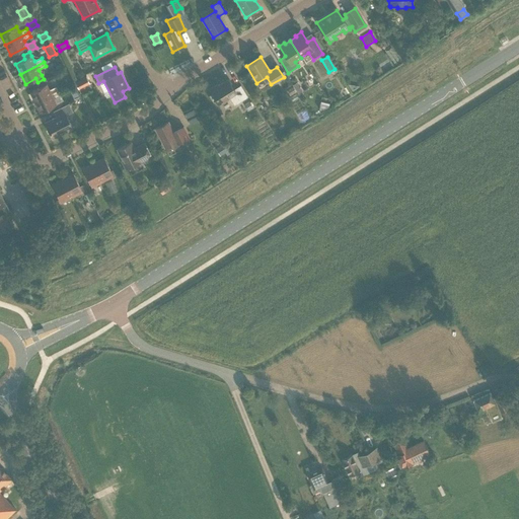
[(89,84),(85,76),(74,81),(79,89),(89,84)]
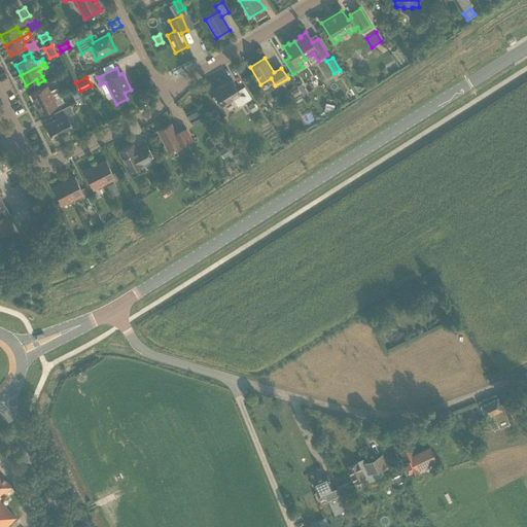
[(238,107),(251,99),(244,86),(237,92),(231,81),(220,88),(219,86),(212,92),(221,107),(233,100),(238,107)]
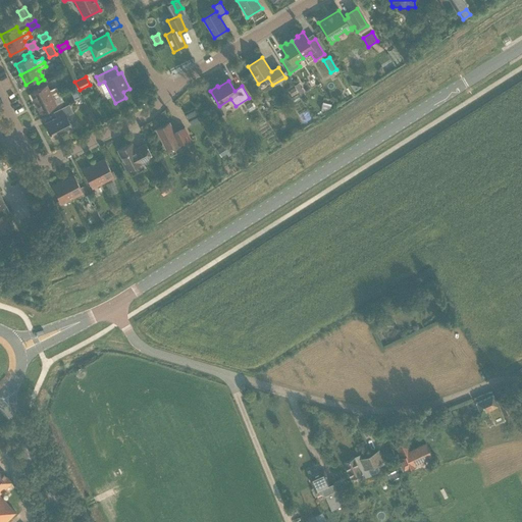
[(298,83),(294,85),(300,94),(304,92),(298,83)]
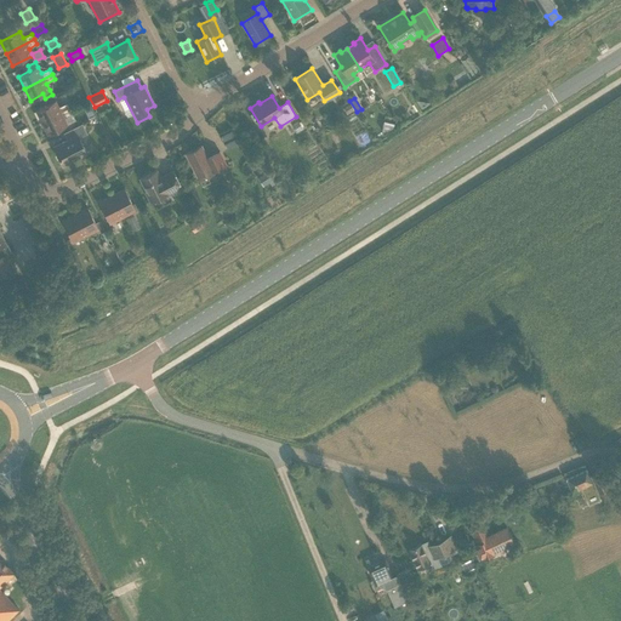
[(41,123),(69,109),(69,108),(73,107),(72,102),(58,108),(55,101),(35,110),(41,123)]
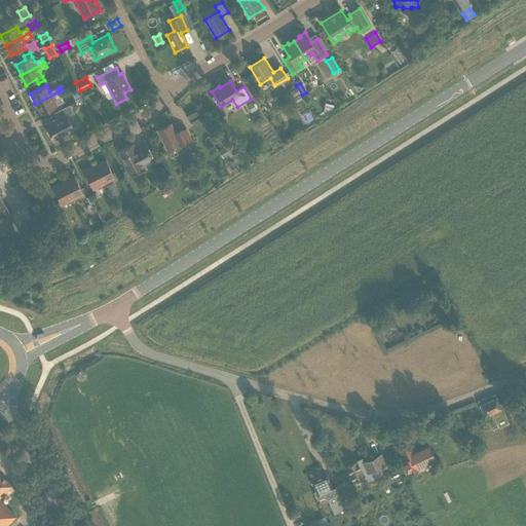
[(300,94),(297,88),(291,91),(294,97),(300,94)]
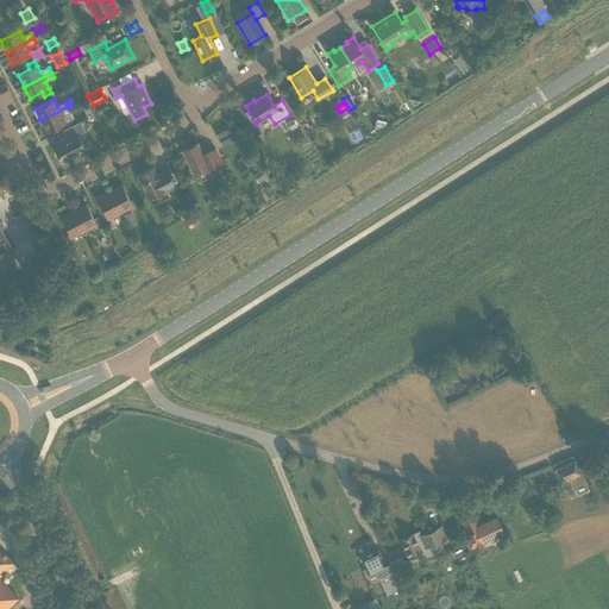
[(68,107),(41,120),(46,132),(66,123),(63,117),(70,112),(68,107)]
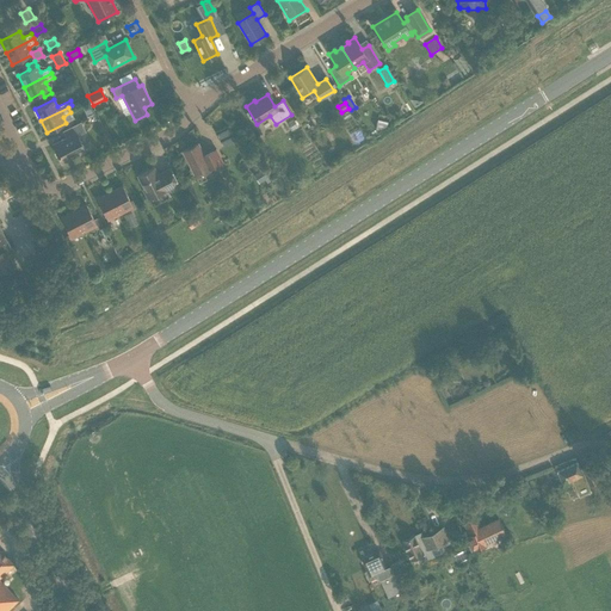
[(297,127),(292,119),(287,123),(291,130),(297,127)]
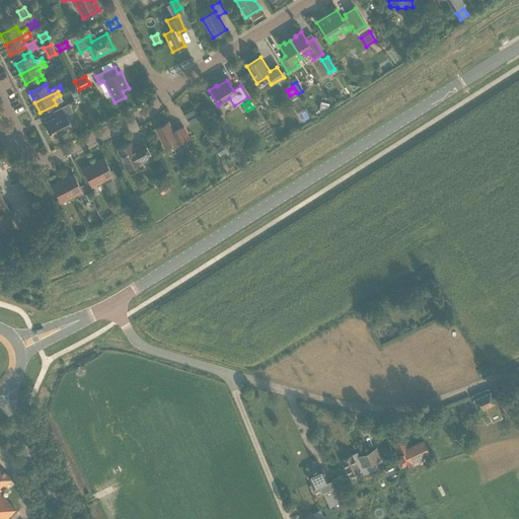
[(328,103),(320,101),(318,109),(324,110),(327,108),(328,103)]
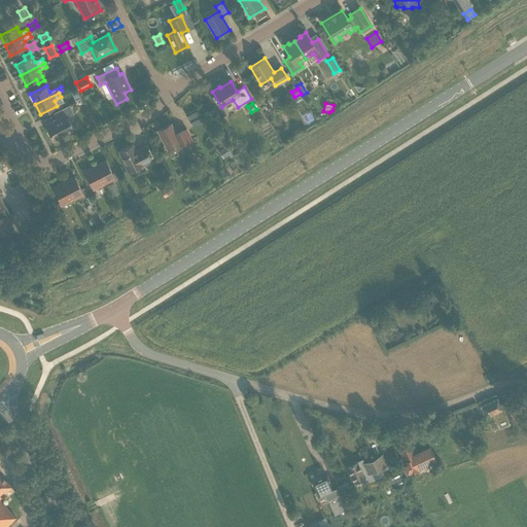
[(57,119),(45,125),(51,136),(50,137),(54,142),(59,140),(59,139),(73,131),(67,117),(74,114),(70,106),(55,113),(57,119)]
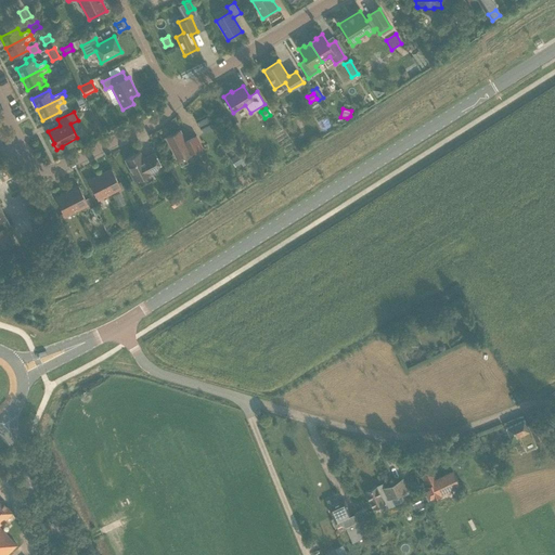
[(191,153),(202,147),(196,136),(189,139),(190,141),(186,143),(180,130),(165,138),(177,160),(192,154),(191,153)]
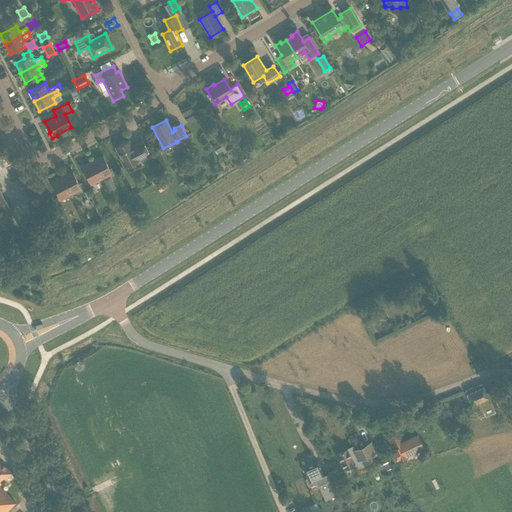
[(138,160),(149,155),(143,143),(133,148),(129,141),(115,148),(120,159),(119,159),(123,167),(138,160)]
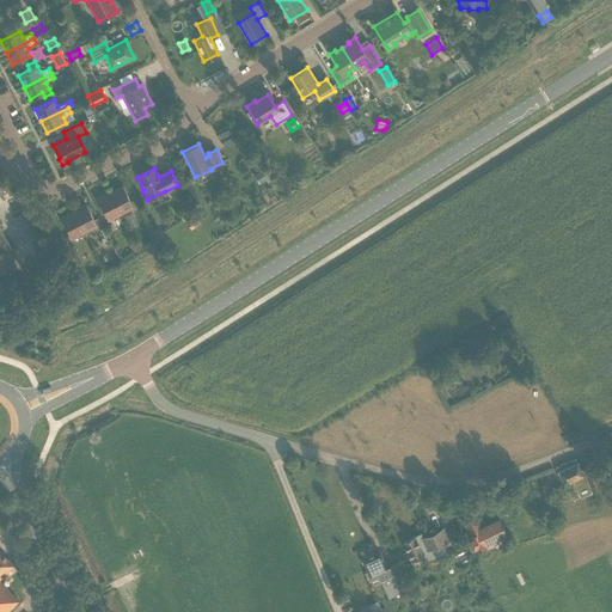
[(263,170),(254,176),(258,184),(269,178),(263,170)]
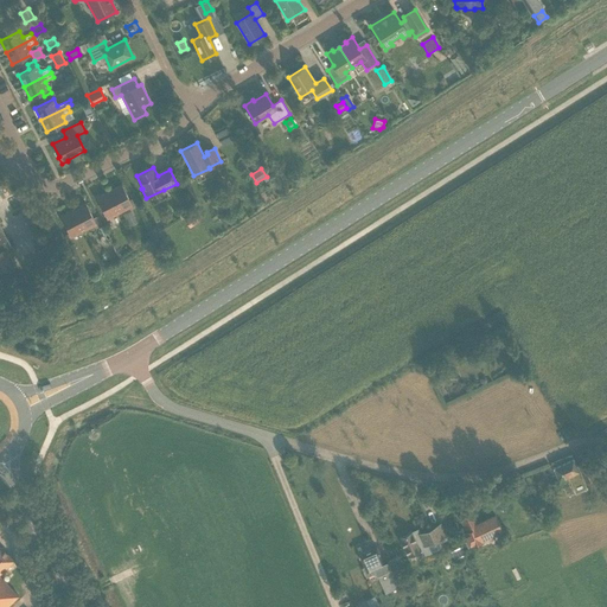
[(109,192),(120,212),(133,206),(121,185),(109,192)]
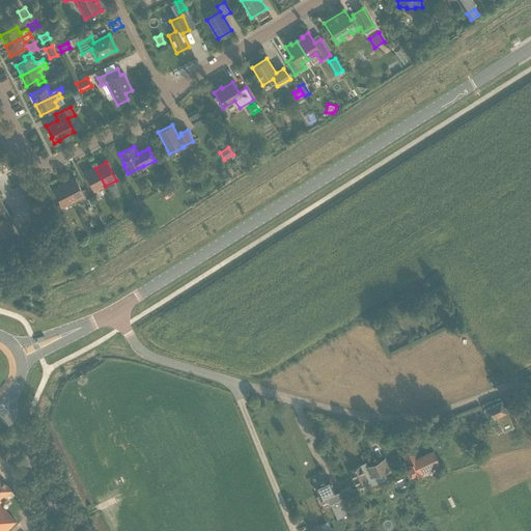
[(93,192),(105,186),(95,168),(84,173),(93,192)]
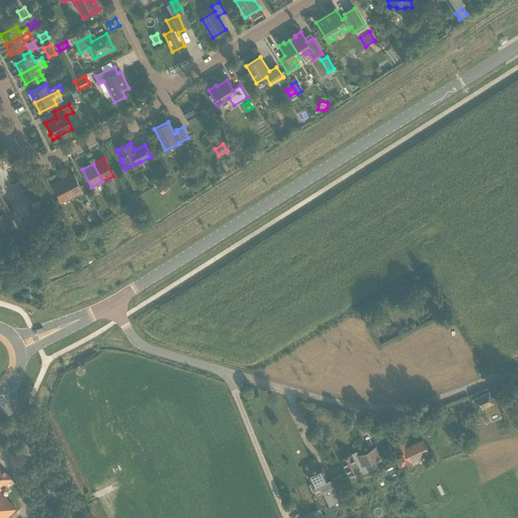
[(63,179),(72,197),(82,191),(86,189),(83,184),(79,186),(73,174),(63,179)]
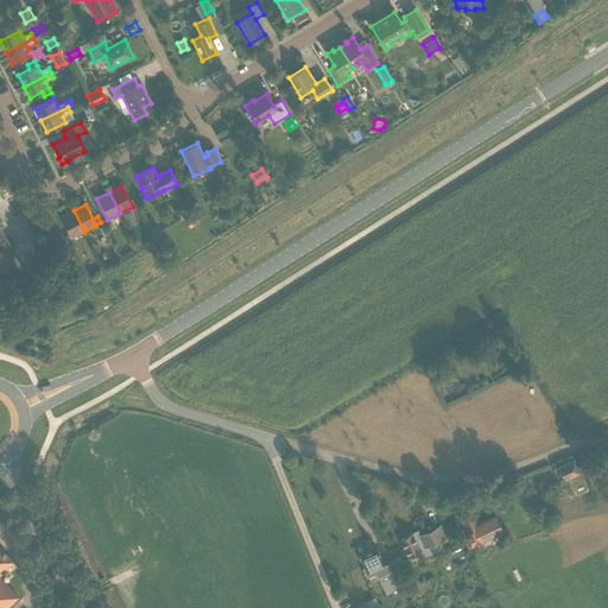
[(131,209),(124,213),(130,223),(137,219),(131,209)]
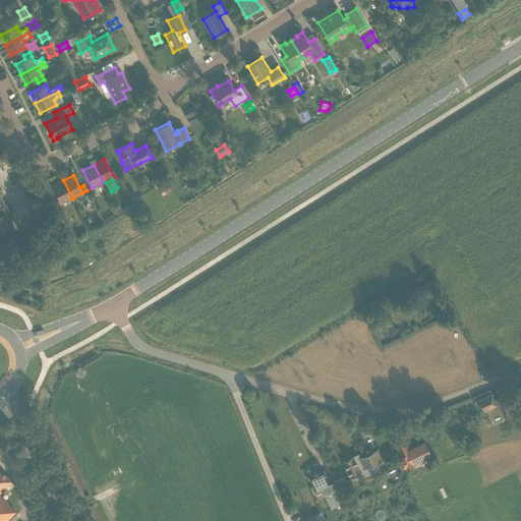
[(61,204),(72,198),(63,180),(52,186),(61,204)]
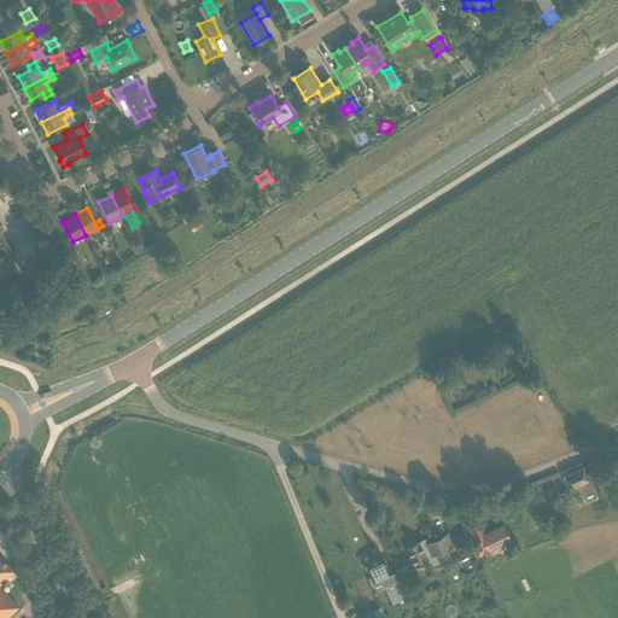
[(198,217),(190,222),(188,223),(193,232),(196,231),(203,226),(198,217)]
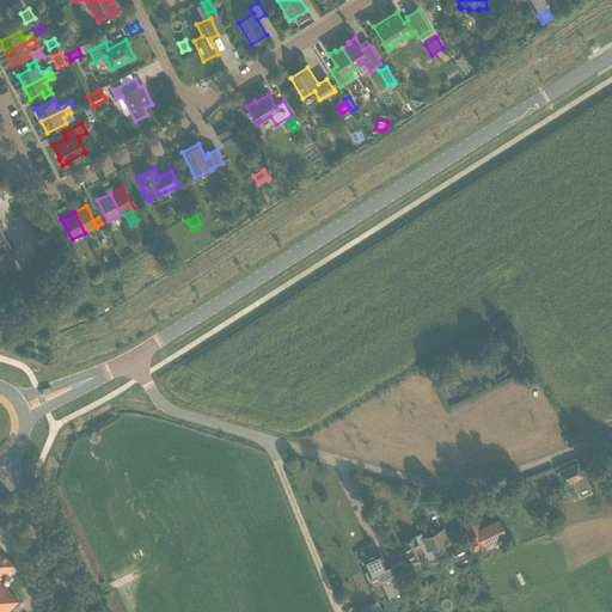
[(0,274),(14,267),(7,251),(11,249),(0,227),(0,274)]
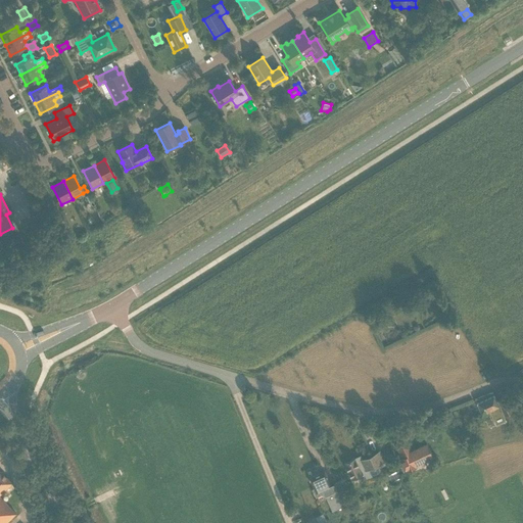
[(492,417),(503,414),(503,416),(513,411),(507,396),(496,400),(494,395),(477,403),(482,415),(484,419),(491,416),(492,417)]
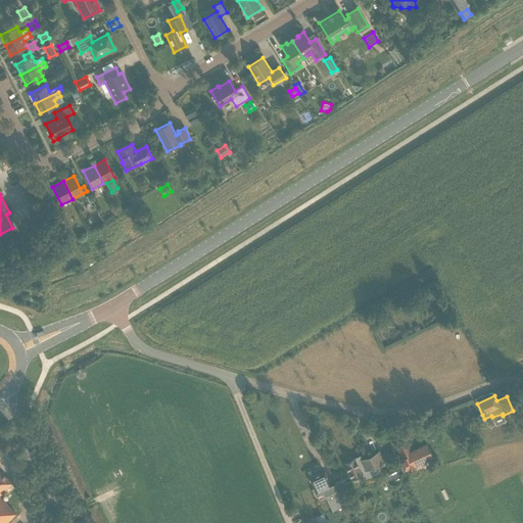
[(387,440),(384,434),(377,437),(380,443),(387,440)]
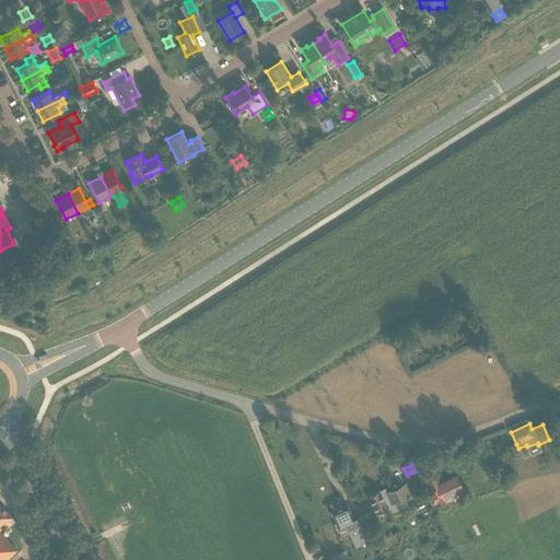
[(441,481),(436,474),(424,480),(429,491),(427,492),(432,505),(464,491),(455,475),(441,481)]
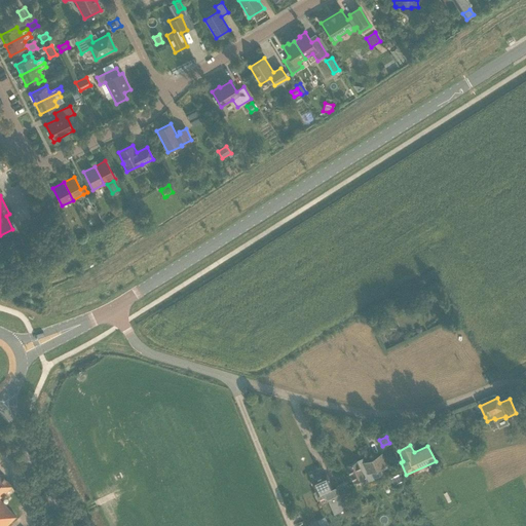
[(378,468),(387,464),(382,453),(361,463),(364,470),(361,471),(357,460),(345,465),(353,482),(361,479),(363,482),(369,481),(374,479),(381,475),(378,468)]
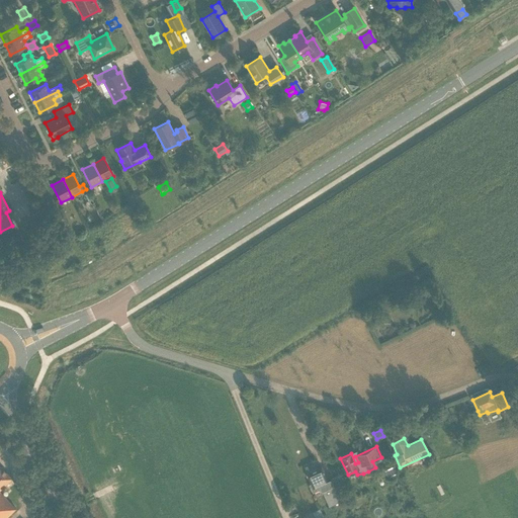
[(387,478),(396,476),(394,465),(385,466),(387,478)]
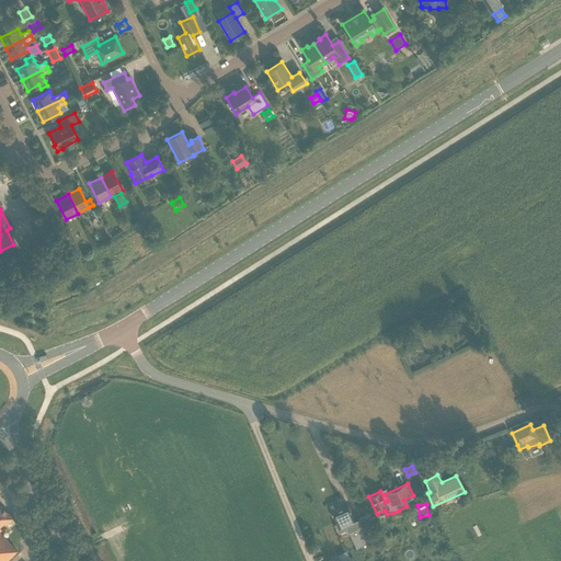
[(0,505),(0,560),(6,560),(16,551),(0,533),(0,530),(12,519),(0,505)]
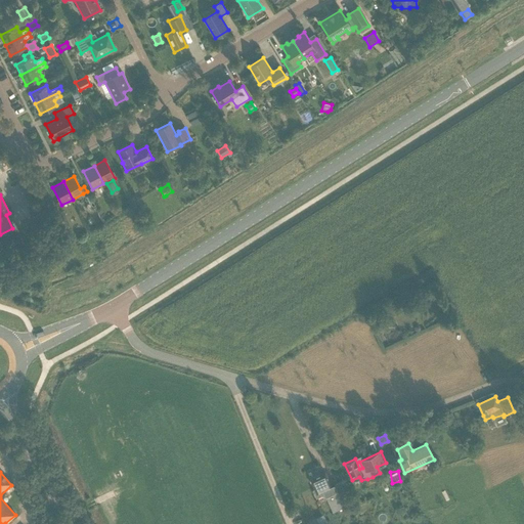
[(336,483),(331,485),(324,473),(310,479),(314,489),(312,490),(316,498),(323,494),(332,512),(346,506),(336,483)]
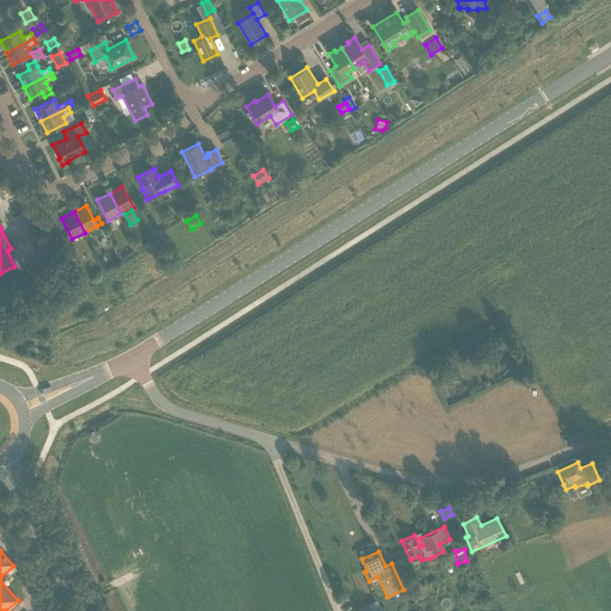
[(408,569),(402,557),(392,562),(397,574),(408,569)]
